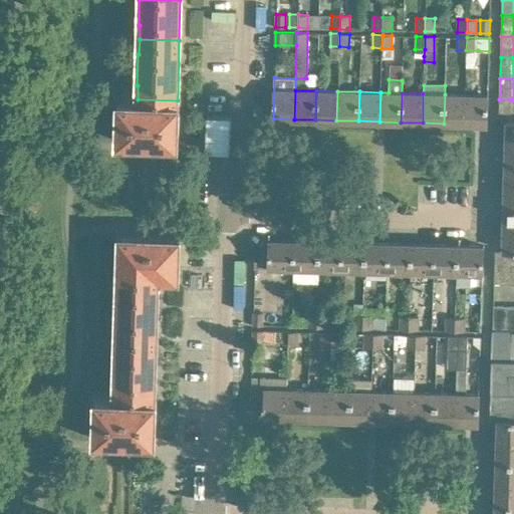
[(466,94),(445,94),(444,123),(465,124),(466,94)]
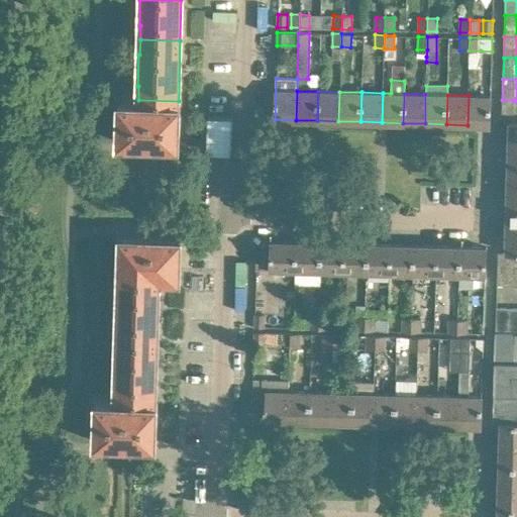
[(490,125),(490,96),(469,95),(468,125),(490,125)]
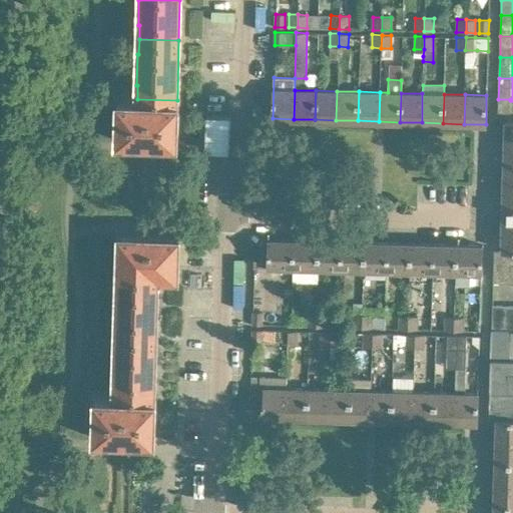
[(117,99),(116,141),(132,141),(132,142),(161,143),(161,142),(177,142),(178,101),(177,100),(137,99),(117,99)]
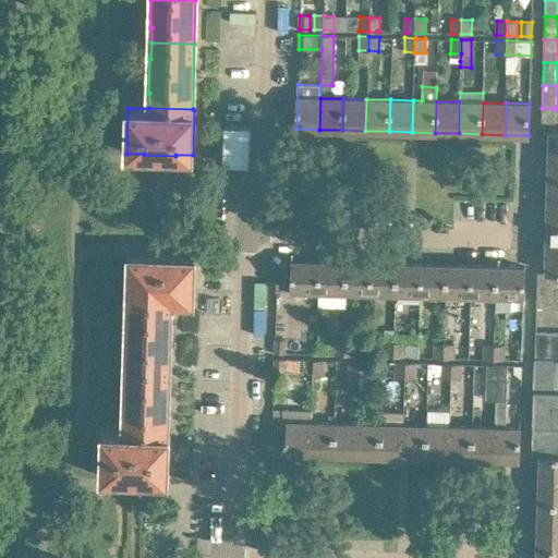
[(542,108),(542,124),(556,124),(557,109),(555,109),(555,108),(542,108)]
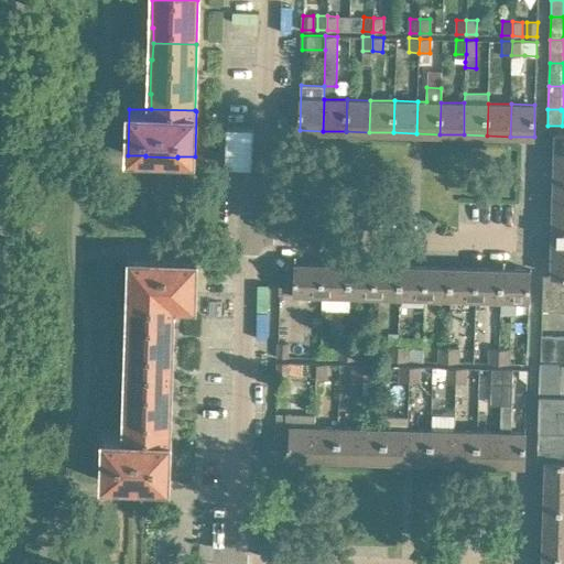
[(546,148),(546,156),(563,156),(563,133),(555,133),(554,148),(546,148)]
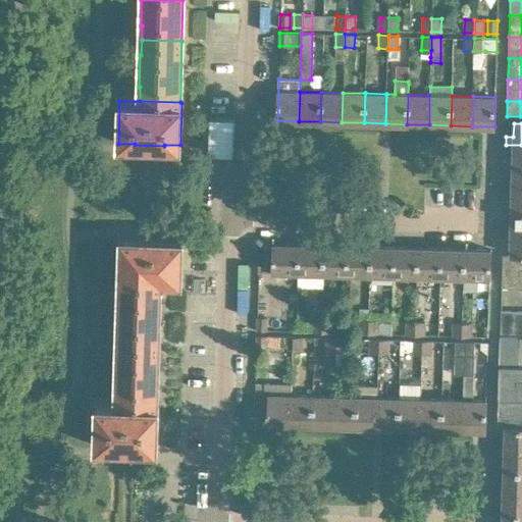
[(513,154),(513,167),(521,166),(521,145),(506,145),(506,154),(513,154)]
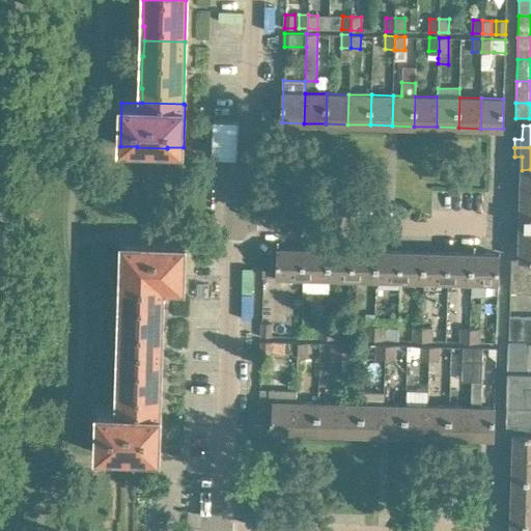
[(513,183),(513,192),(530,192),(530,169),(522,170),(521,183),(513,183)]
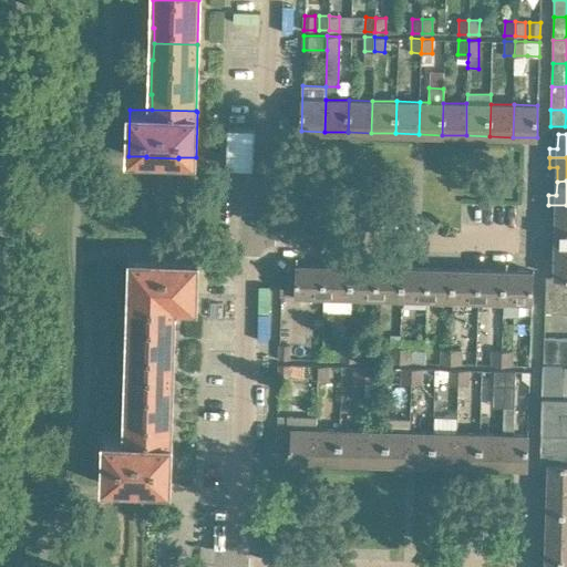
[(566,205),(548,205),(547,214),(556,215),(555,228),(566,228),(566,205)]
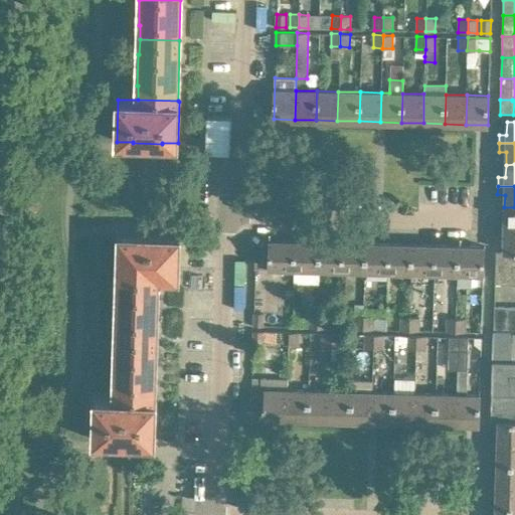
[(497,220),(497,228),(514,228),(514,207),(504,207),(504,220),(497,220)]
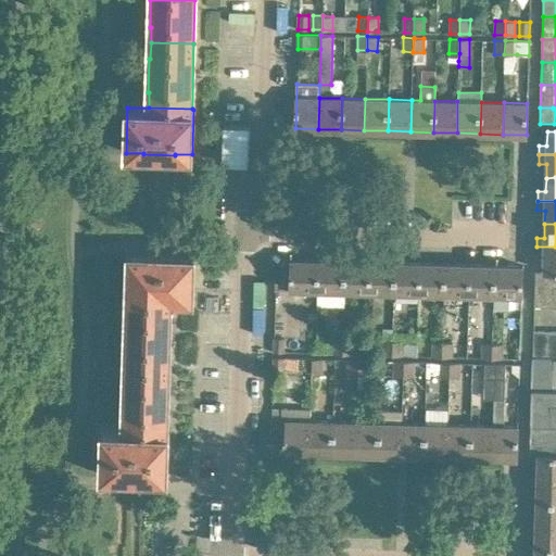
[(548,272),(555,270),(555,247),(536,247),(535,256),(544,256),(543,270),(548,272)]
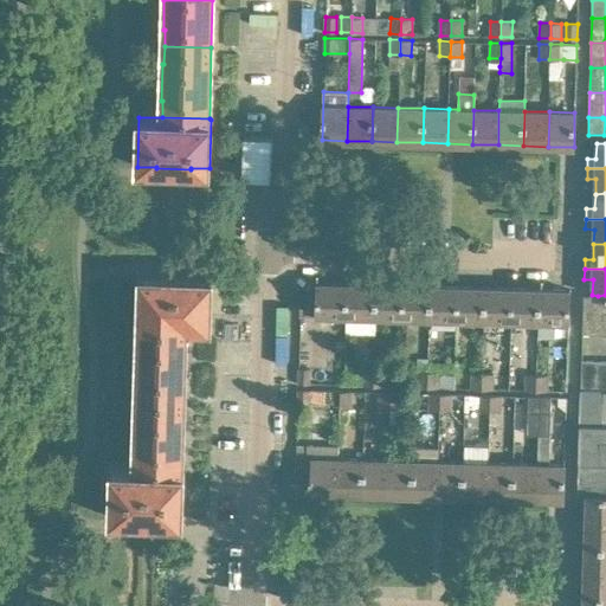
[(140,277),(139,308),(141,308),(140,328),(187,329),(187,328),(211,328),(212,279),(194,278),(194,277),(159,276),(159,277),(140,277)]
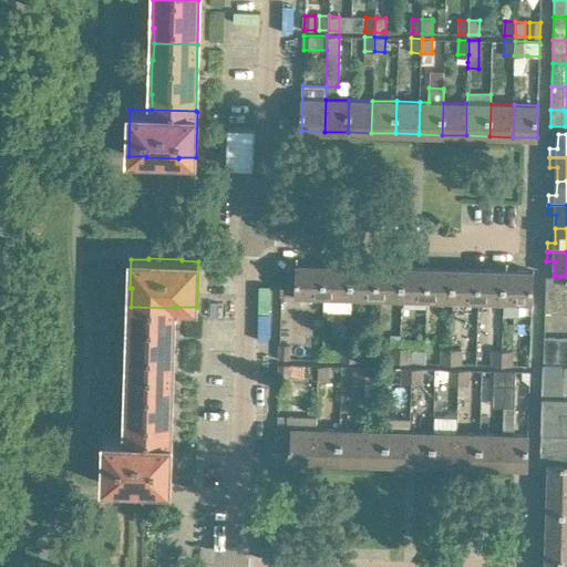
[(281,276),(280,295),(281,295),(323,296),(325,265),(297,265),(297,277),(281,276)]
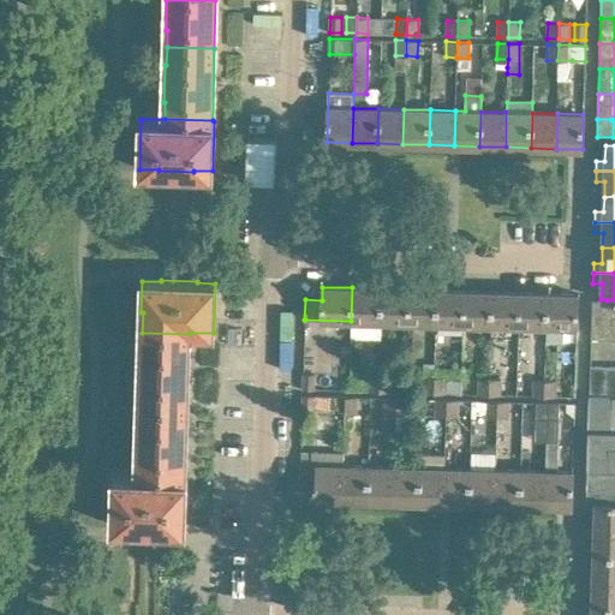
[(352,287),(351,321),(381,322),(382,288),(352,287)]
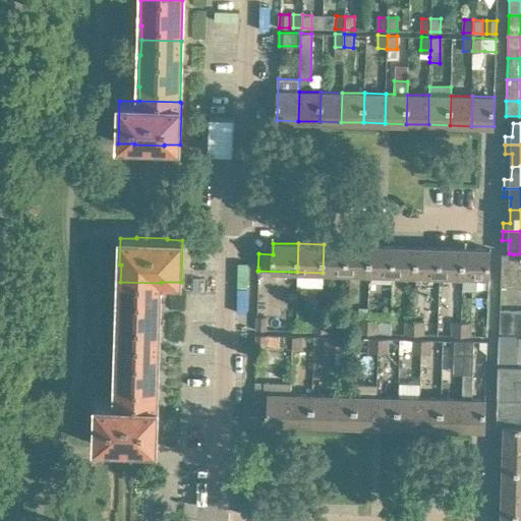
[(324,244),(323,273),(346,274),(347,245),(324,244)]
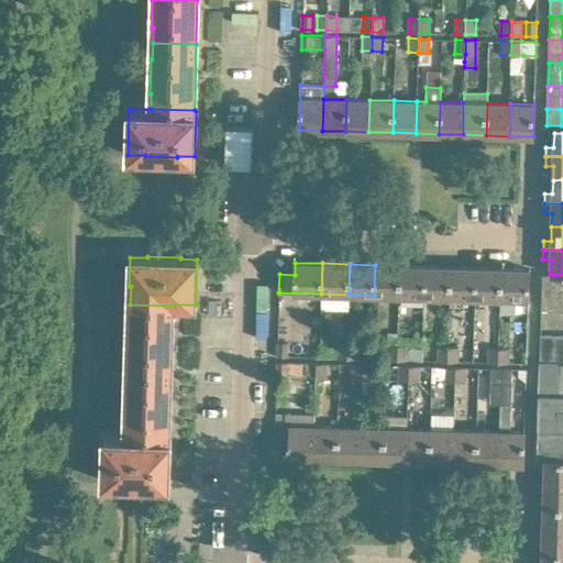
[(375,265),(374,296),(399,296),(400,265),(375,265)]
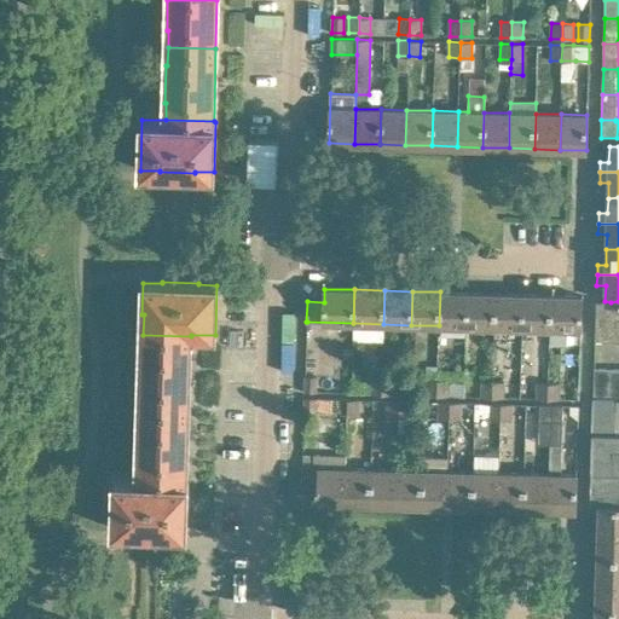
[(439,325),(464,327),(466,293),(440,291),(439,325)]
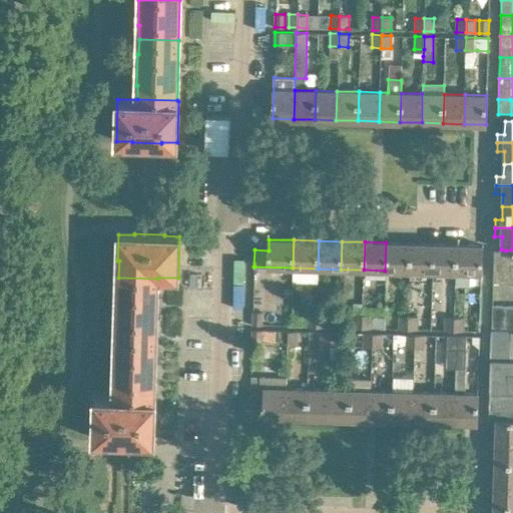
[(410,243),(386,242),(385,271),(409,272),(410,243)]
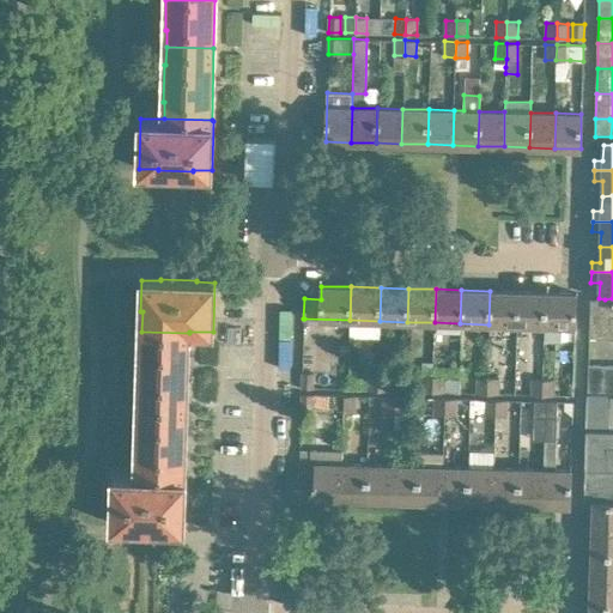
[(519,291),(490,291),(489,325),(517,325),(519,291)]
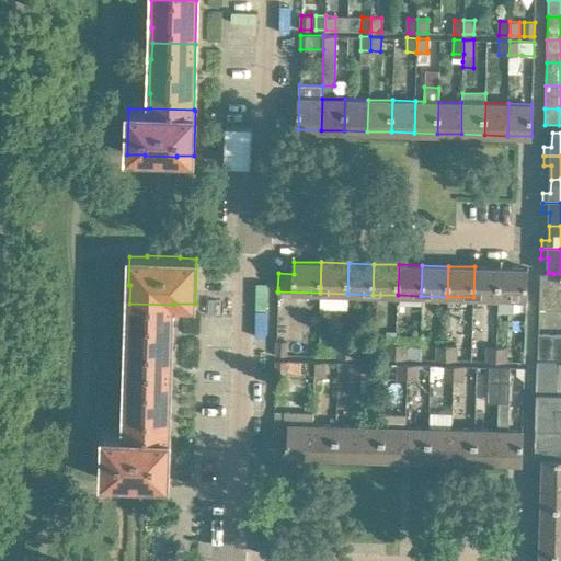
[(500,267),(474,266),(473,297),(499,298),(500,267)]
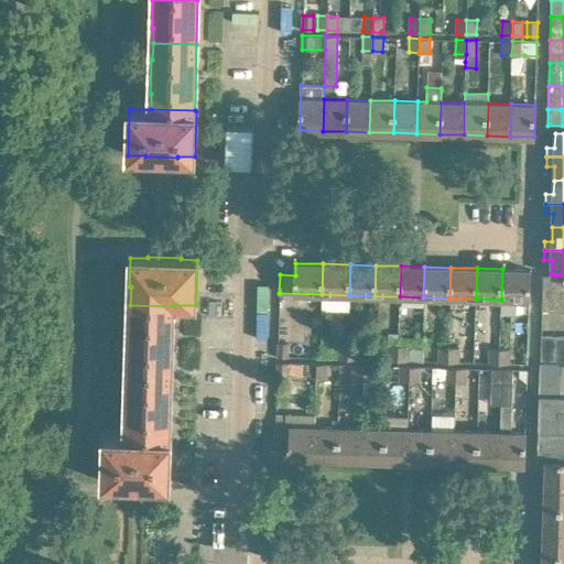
[(501,300),(501,315),(514,316),(514,300),(529,301),(530,292),(530,270),(502,269),(501,300)]
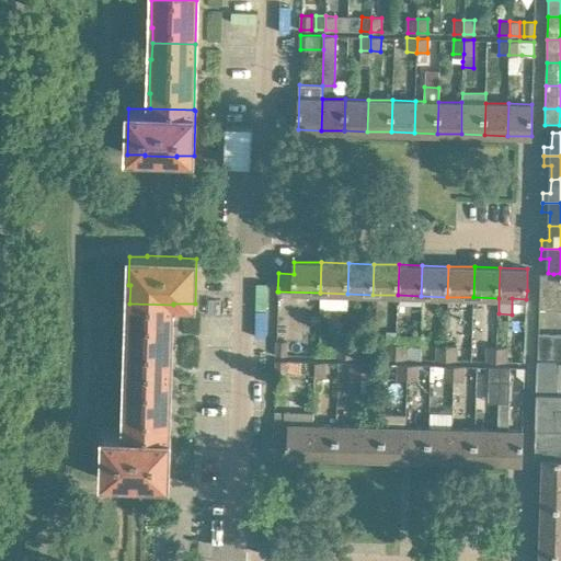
[(539,309),(552,309),(553,274),(548,273),(540,273),(539,309)]
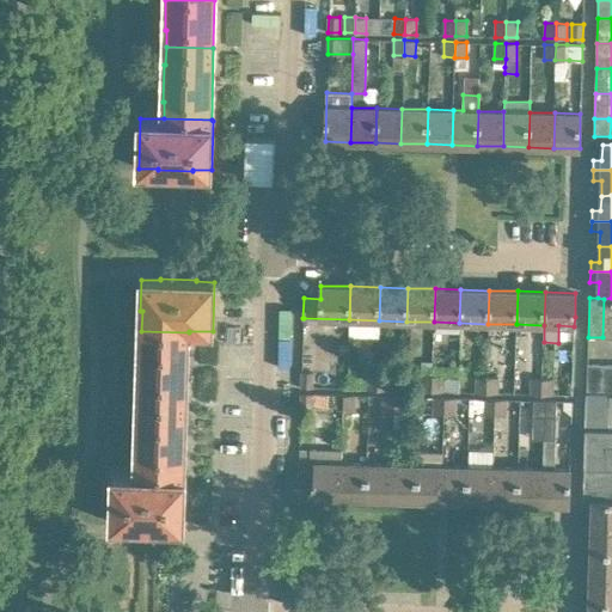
[(139,401),(187,403),(189,332),(141,331),(141,346),(139,346),(138,384),(140,384),(139,401)]
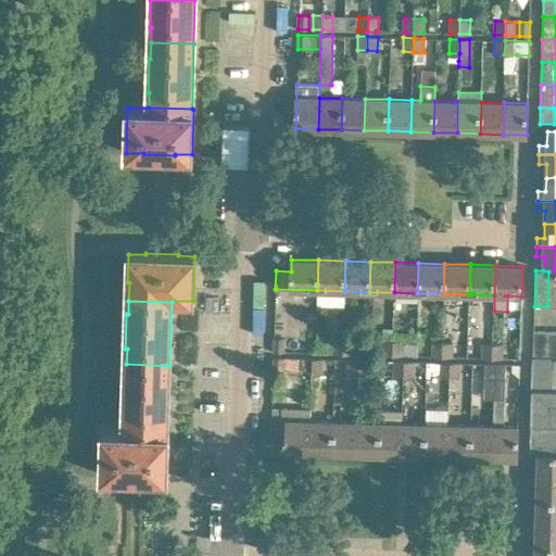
[(393,355),(393,341),(393,328),(382,328),(382,355),(393,355)]
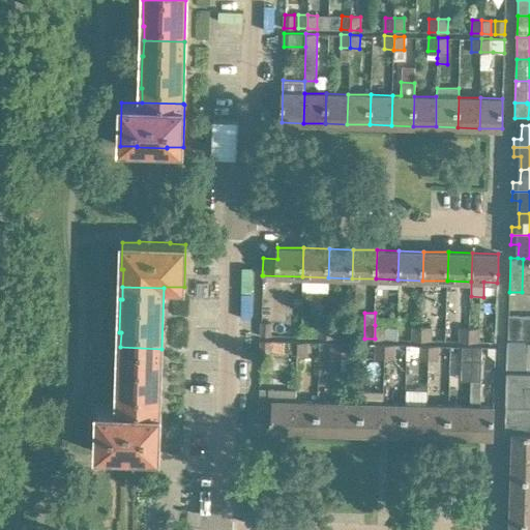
[(508,314),(508,342),(521,342),(522,315),(508,314)]
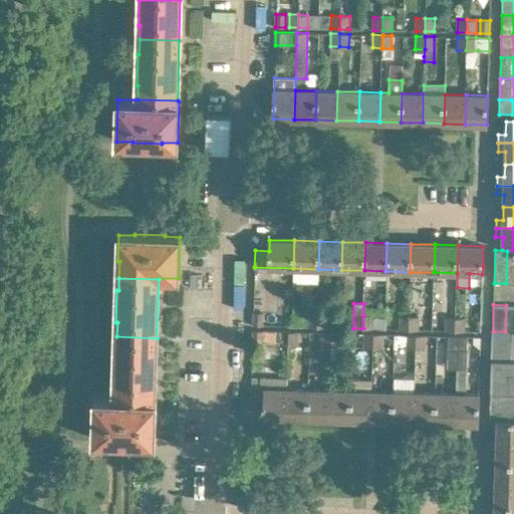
[(513,305),(506,305),(505,331),(513,331),(513,305)]
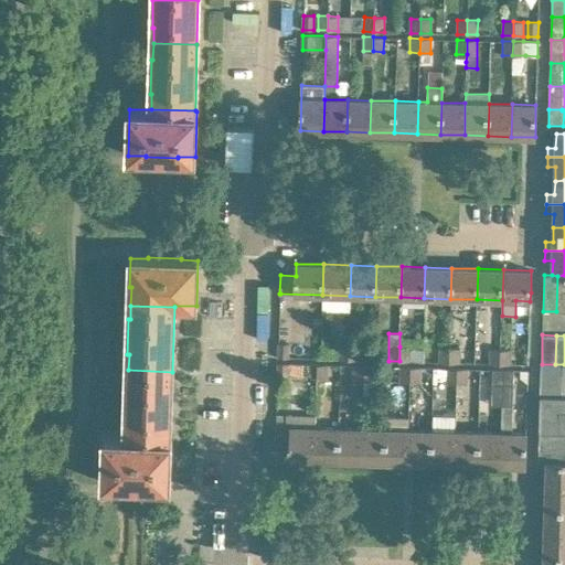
[(278,343),(277,358),(290,358),(290,343),(278,343)]
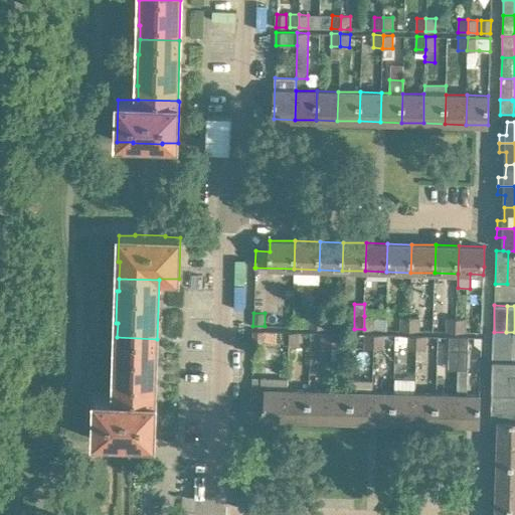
[(308,328),(318,328),(318,315),(308,314),(308,328)]
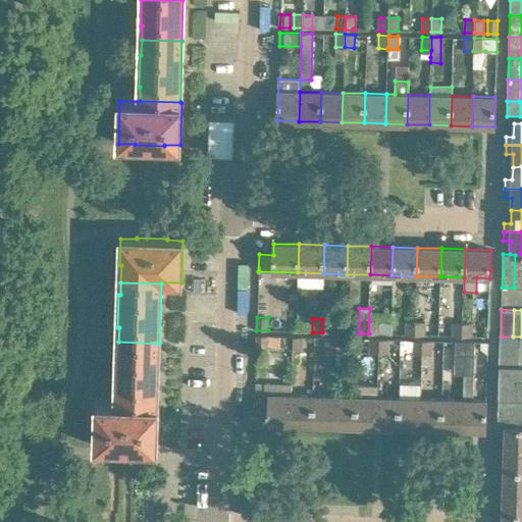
[(322,319),(322,332),(332,332),(332,319),(322,319)]
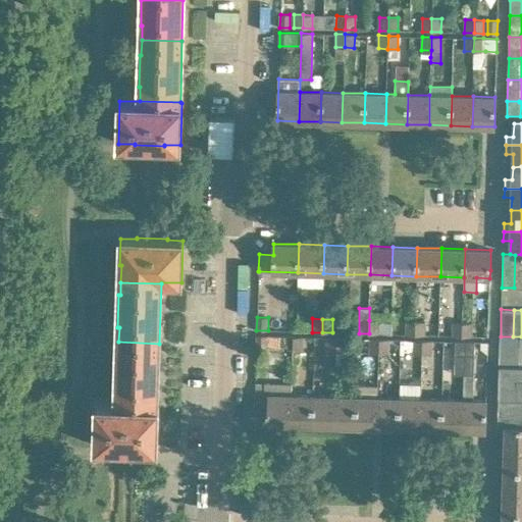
[(369,320),(369,333),(392,334),(392,324),(379,324),(379,320),(369,320)]
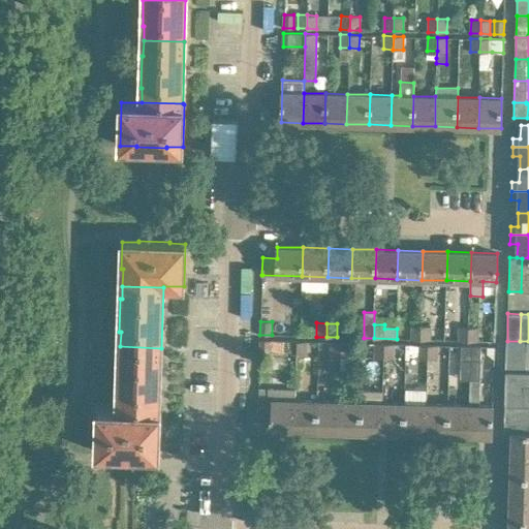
[(411,325),(411,339),(422,339),(422,325),(411,325)]
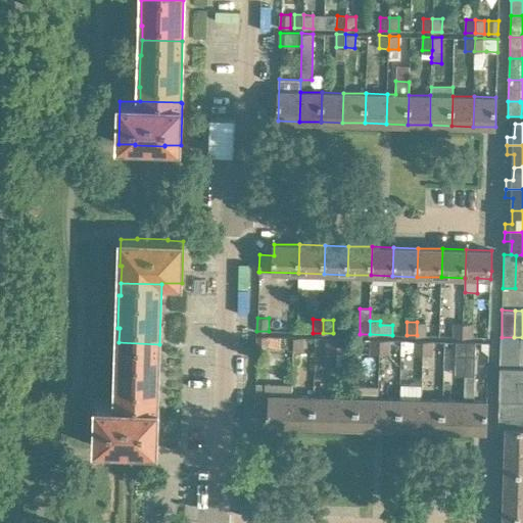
[(417,322),(417,335),(426,336),(427,322),(417,322)]
